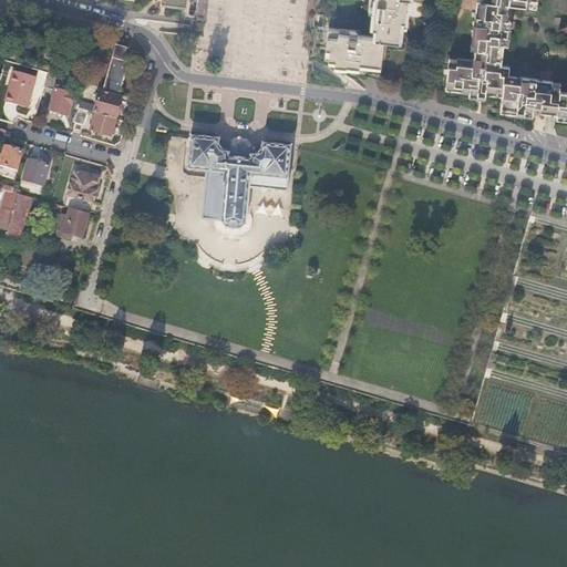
[(329,24),(327,50),(330,51),(329,59),(347,61),(346,66),(359,69),(359,65),(375,66),(377,55),(381,57),(383,39),(390,40),(391,34),(401,35),(403,20),(406,20),(408,12),(404,12),(405,6),(410,7),(410,0),(371,0),(371,3),(370,3),(369,11),(370,13),(370,14),(371,14),(372,16),(371,27),(375,27),(374,34),(363,32),(362,31),(361,30),(359,28),(329,24)]
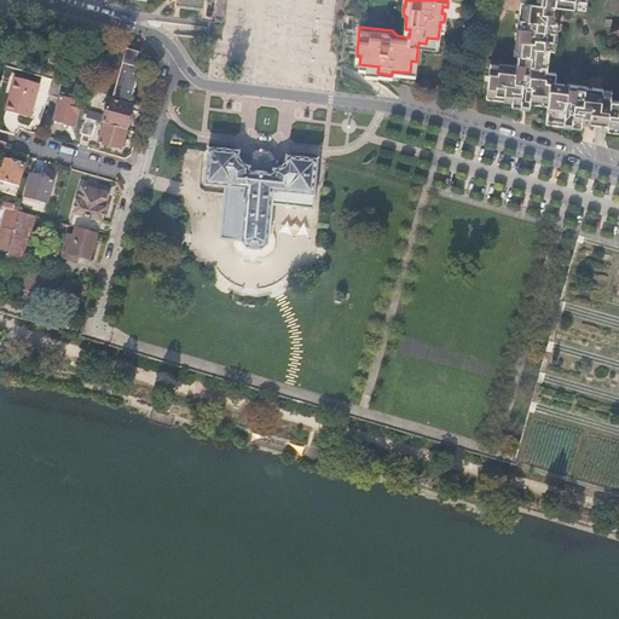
[(618,103),(612,103),(612,98),(601,96),(600,98),(594,98),(595,90),(555,85),(556,75),(547,73),(548,67),(543,65),(544,58),(549,59),(550,50),(555,51),(557,33),(553,32),(556,4),(583,7),(583,0),(527,0),(528,0),(527,0),(522,0),(518,51),(522,51),(521,59),(520,59),(520,63),(502,61),(502,65),(492,64),(491,71),(489,71),(487,77),(490,77),(489,90),(498,91),(497,97),(524,100),(524,99),(532,100),(532,102),(550,104),(549,116),(557,117),(557,123),(576,125),(576,120),(600,123),(600,119),(611,120),(609,126),(618,127),(618,132),(618,131),(618,103)]
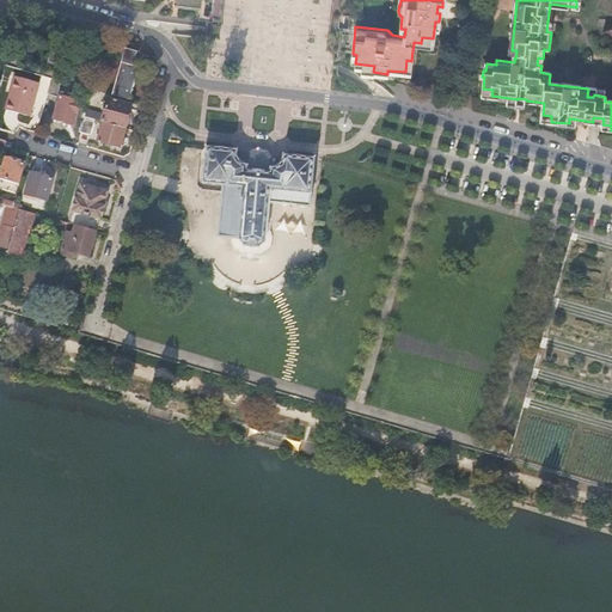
[(61,65),(67,44),(54,40),(48,61),(61,65)]
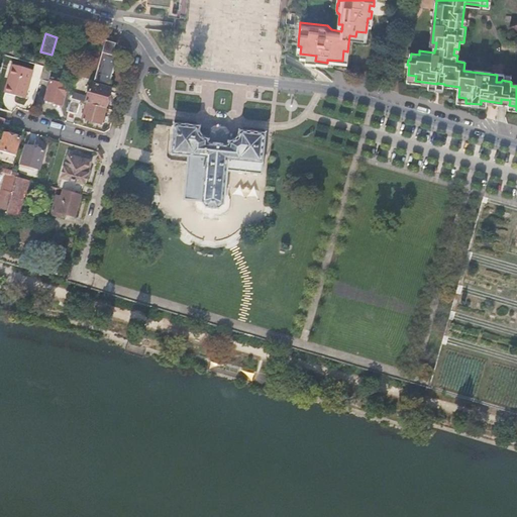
[(104,46),(95,79),(109,83),(117,56),(110,54),(114,41),(98,37),(96,43),(104,46)]
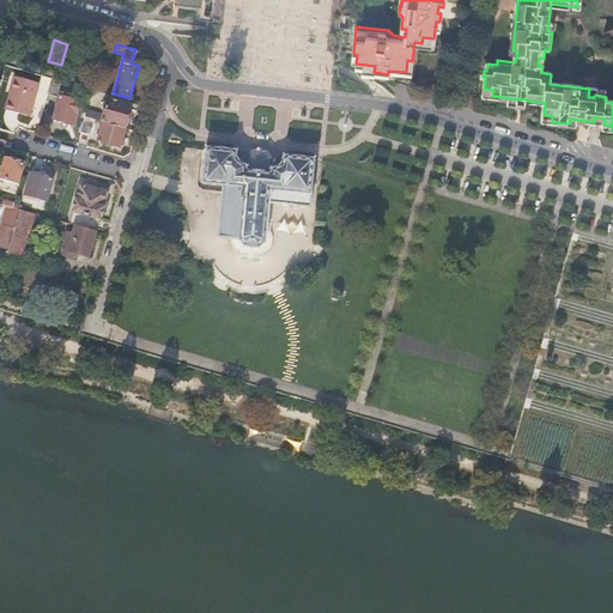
[(14,74),(7,99),(10,101),(7,108),(30,114),(40,82),(14,74)]
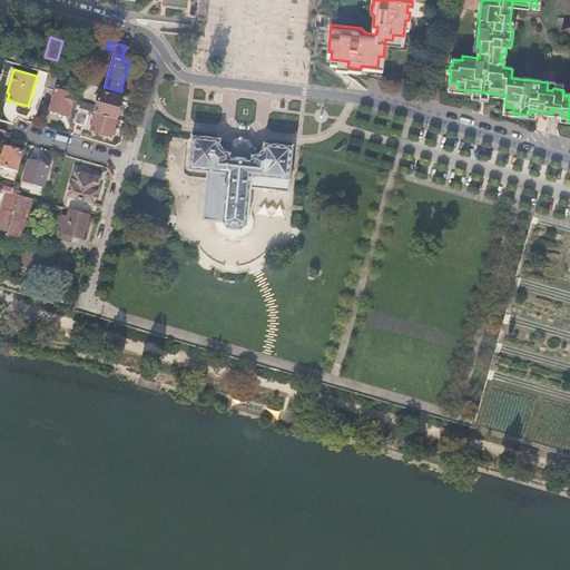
[(53,88),(57,74),(53,72),(48,70),(45,85),(53,88)]
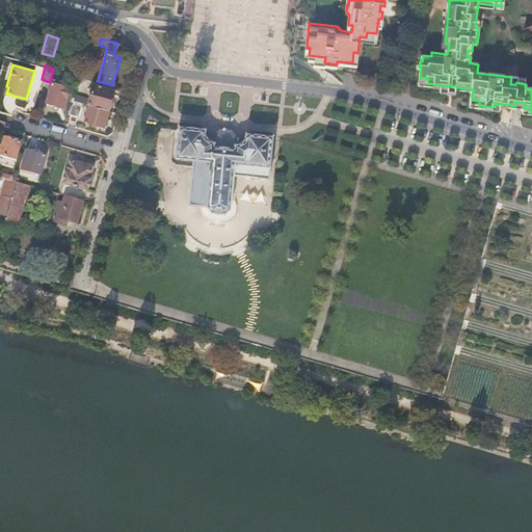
[(52,82),(47,102),(63,107),(70,87),(52,82)]
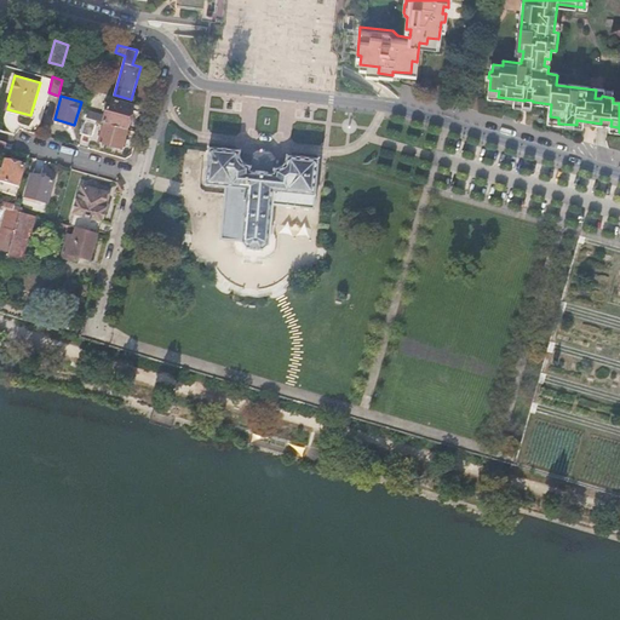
[(105,122),(127,128),(133,105),(109,98),(103,121),(105,122)]
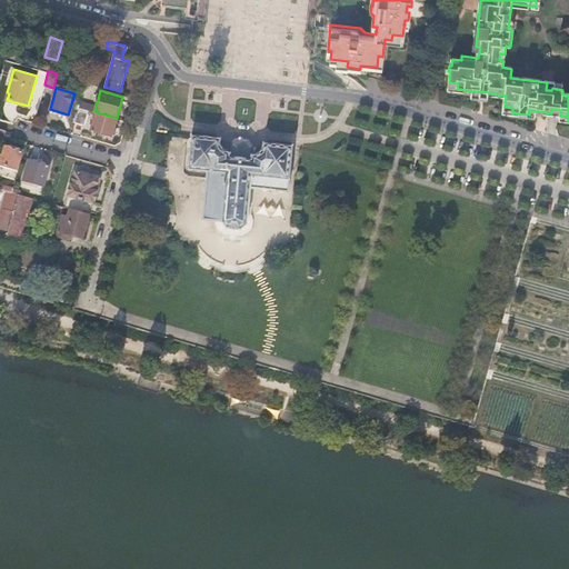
[(88,109),(79,107),(75,122),(83,126),(88,109)]
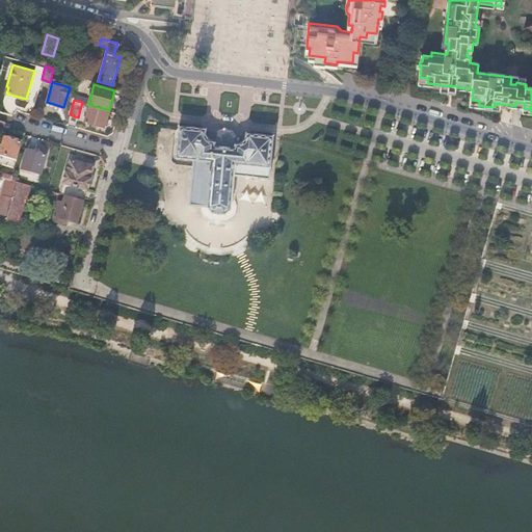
[(104,127),(109,110),(90,105),(85,121),(104,127)]
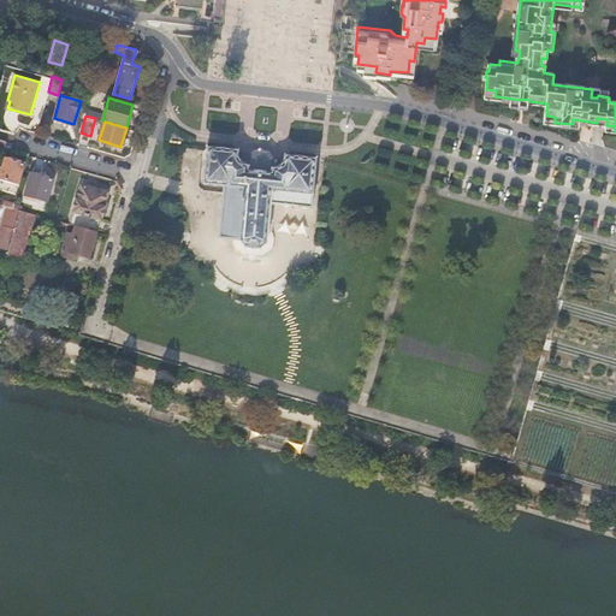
[(208,144),(203,182),(224,184),(219,237),(238,238),(246,247),(259,249),(259,248),(266,243),(271,202),(312,207),(318,158),(285,154),(285,159),(283,163),(273,161),(274,157),(270,152),(256,150),(250,154),(249,159),(241,159),(240,155),(240,148),(208,144)]
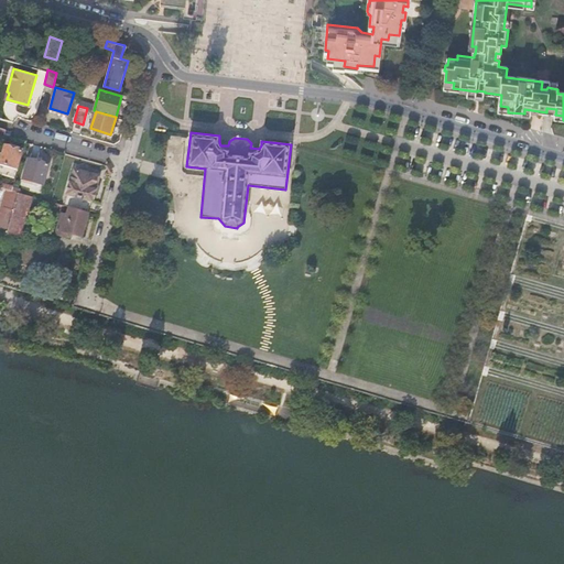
[(0,151),(0,173),(13,177),(22,149),(4,144),(1,152),(0,151)]
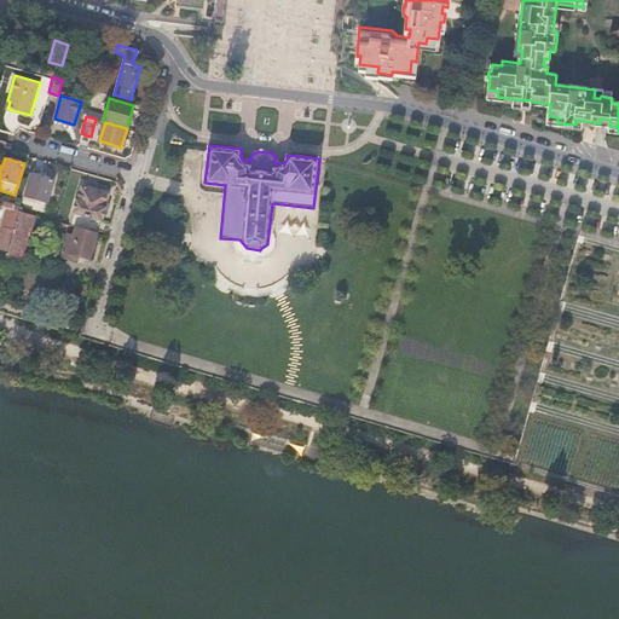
[(30,173),(24,195),(47,202),(53,179),(30,173)]
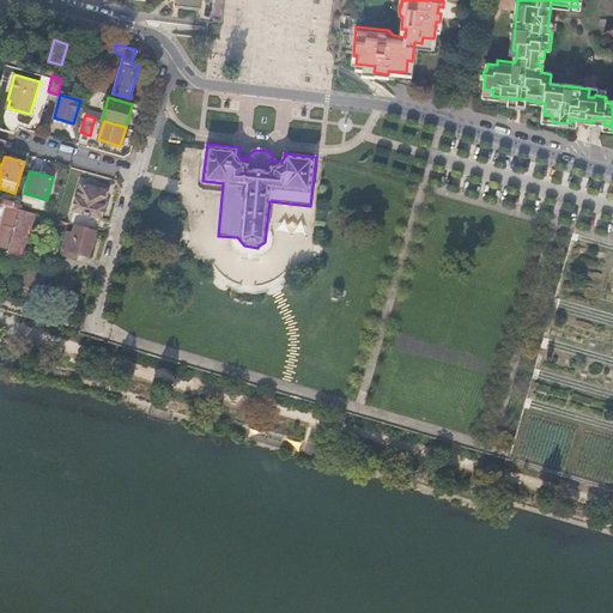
[(82,183),(70,223),(96,230),(103,206),(104,201),(107,190),(82,183)]
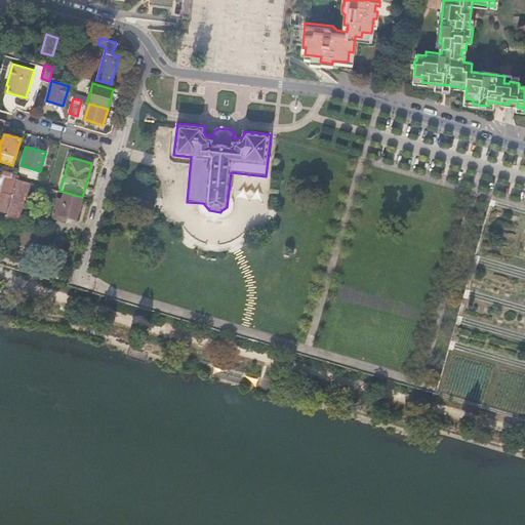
[(0,214),(5,216),(16,178),(10,176),(0,173),(0,214)]
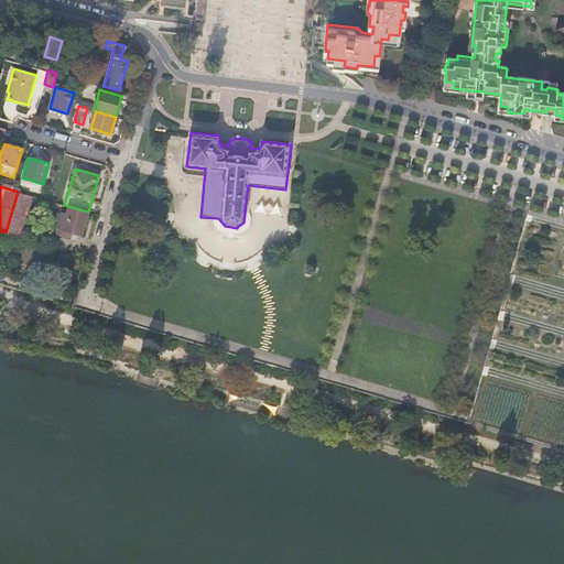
[(20,237),(32,196),(18,192),(6,232),(20,237)]
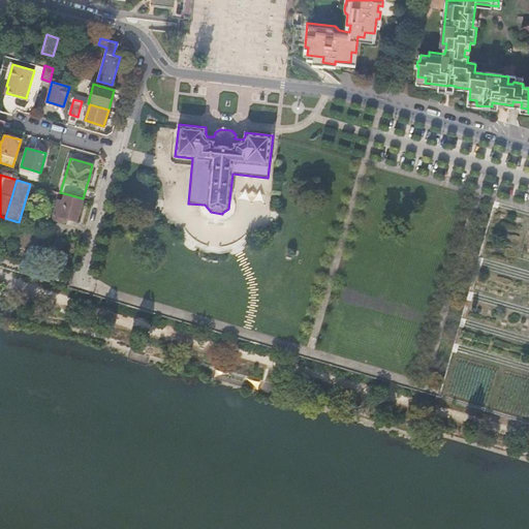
[(60,192),(48,188),(45,195),(58,199),(60,192)]
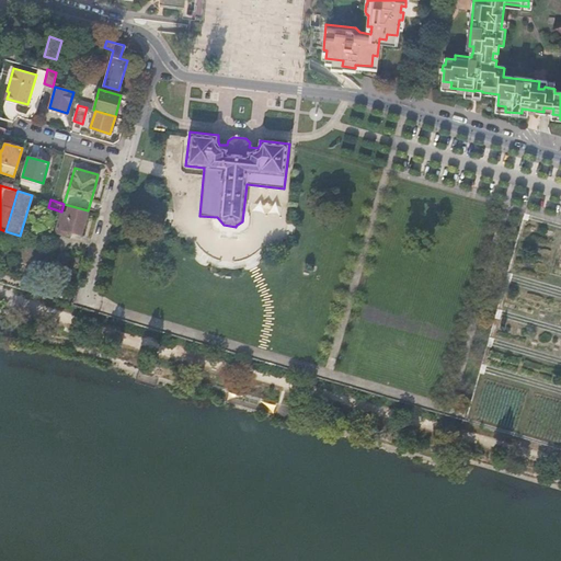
[(64,204),(61,212),(55,231),(65,235),(67,230),(71,232),(80,235),(88,210),(64,204)]
